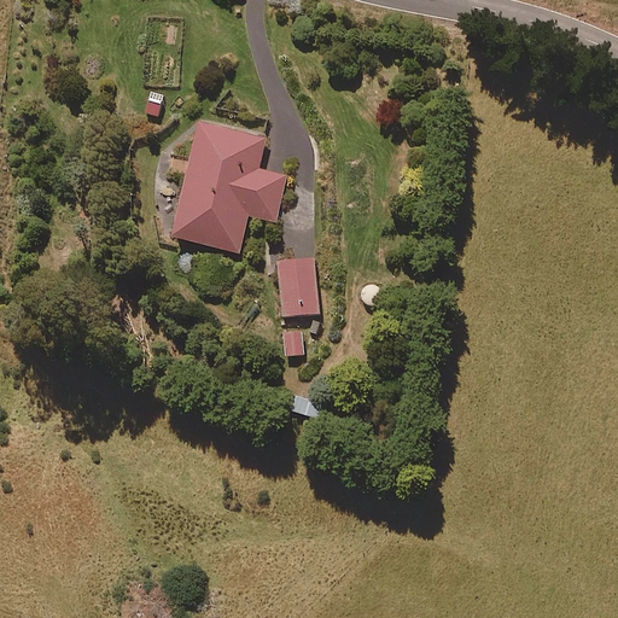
[(143,114),(159,118),(165,97),(149,92),(143,114)]
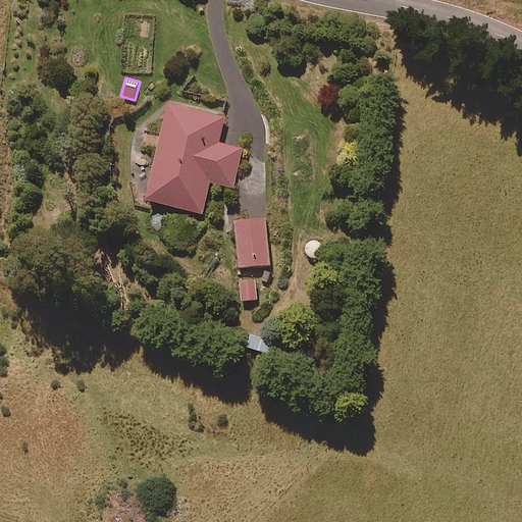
[(224,116),(167,103),(144,200),(202,214),(210,183),(232,188),(243,149),(218,143),(224,116)]
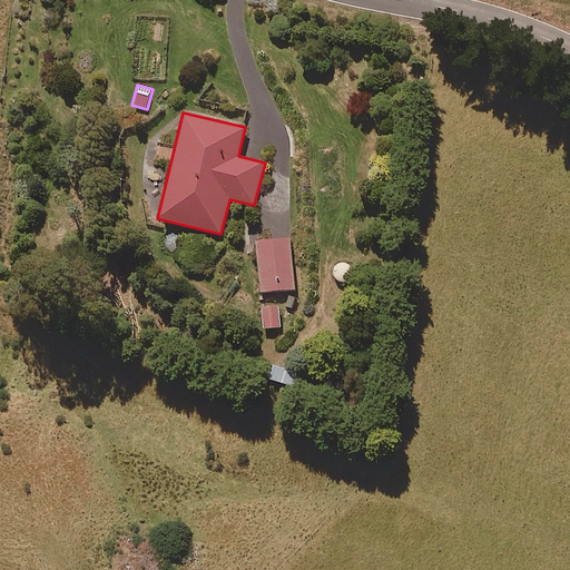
[(294,290),(291,239),(257,242),(261,292),(294,290)]
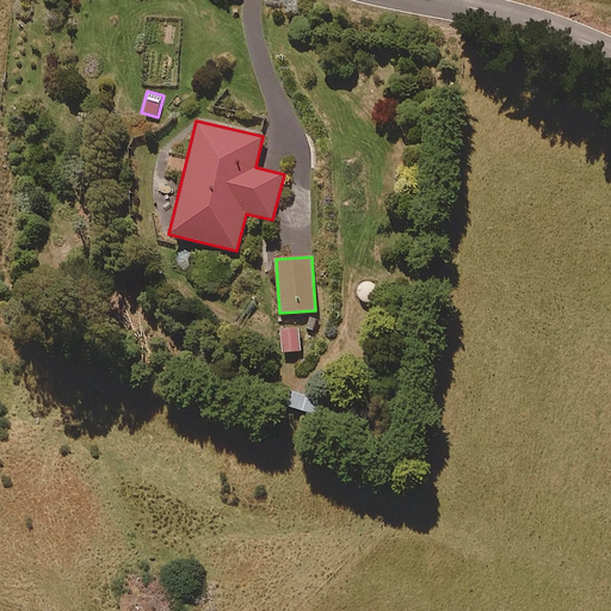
[(300,328),(281,328),(281,352),(300,352),(300,328)]
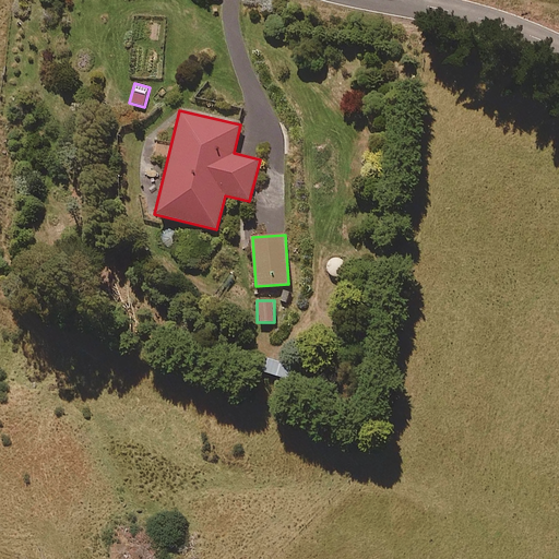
[(294,361),(266,357),(263,373),(292,378),(294,361)]
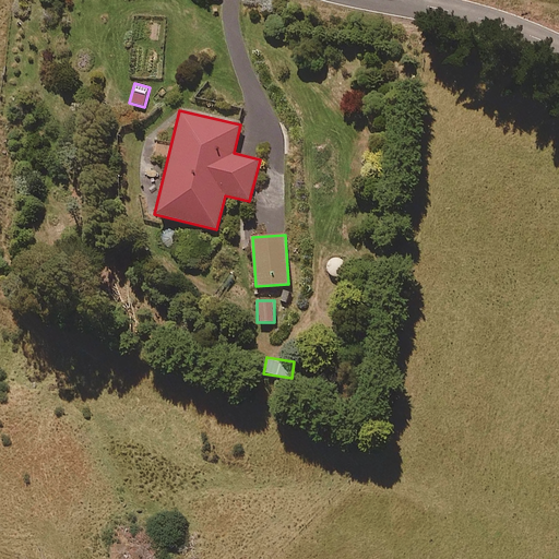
All buildings are outlined.
